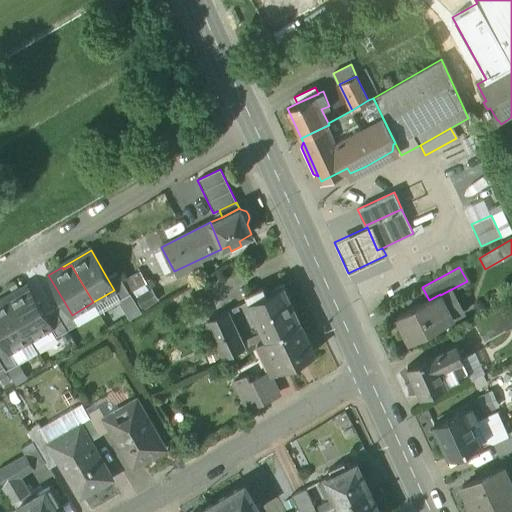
[(117,272),(107,278),(114,290),(119,300),(130,294),(117,272)]
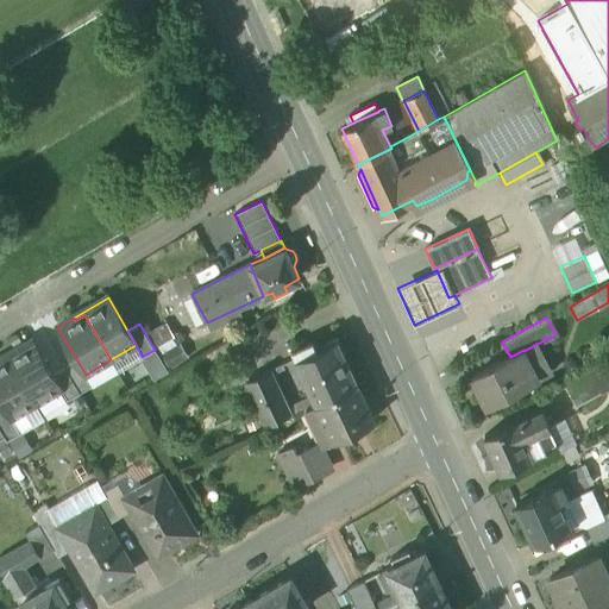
[(326,345),(315,350),(312,343),(292,352),(300,370),(295,372),(299,380),(303,377),(316,403),(357,384),(343,355),(336,338),(325,343),(326,345)]
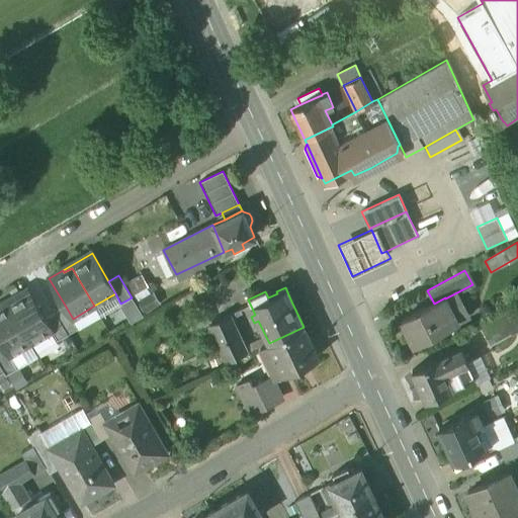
[(45,319),(27,290),(0,306),(0,309),(7,306),(30,344),(52,331),(45,319)]
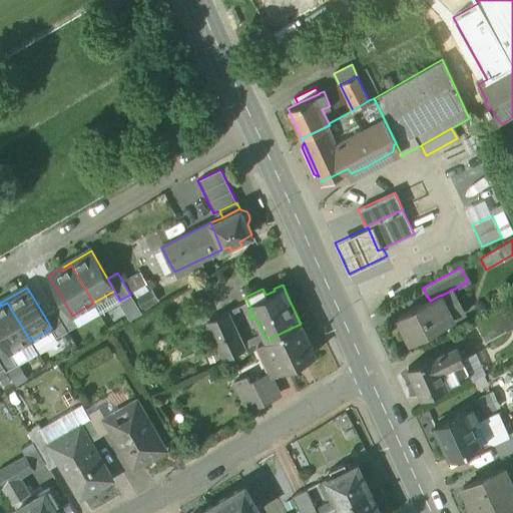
[(430,301),(398,318),(410,342),(447,322),(441,311),(447,307),(441,296),(441,295),(430,301)]
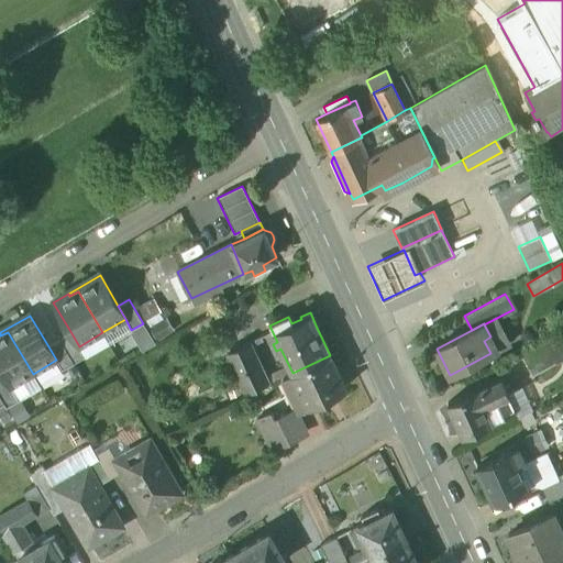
[(544,340),(520,353),(532,376),(562,359),(562,335),(560,331),(544,340)]
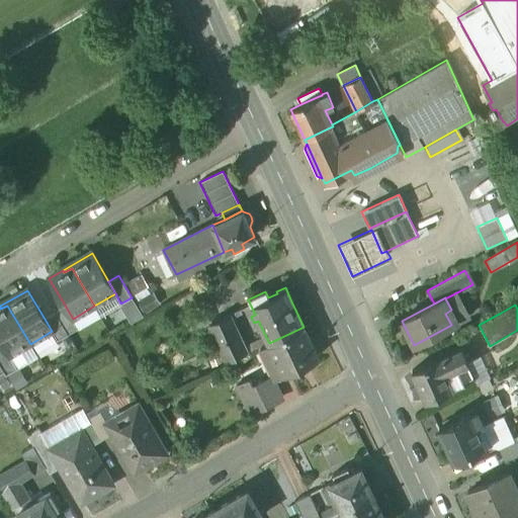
[(30,344),(7,306),(0,309),(0,341),(2,344),(9,356),(30,344)]
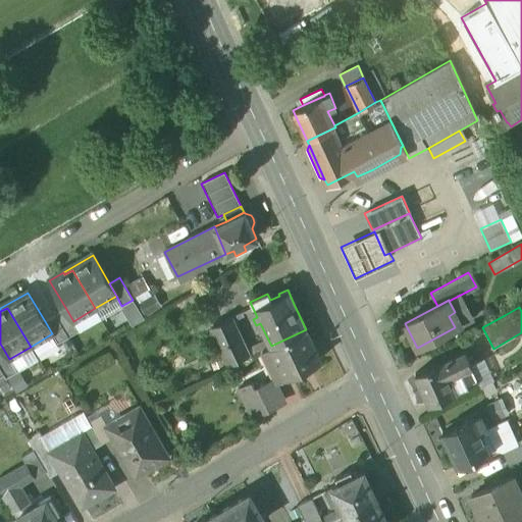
[(66,309),(55,315),(68,337),(80,330),(73,321),(66,309)]
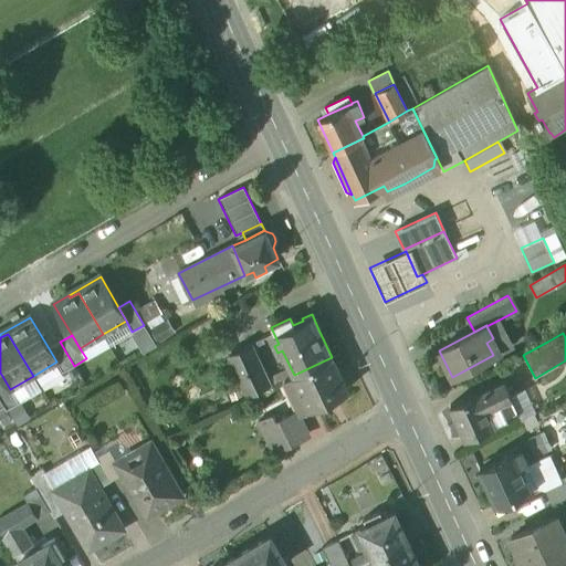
[(60,342),(49,348),(56,362),(62,373),(74,366),(60,342)]
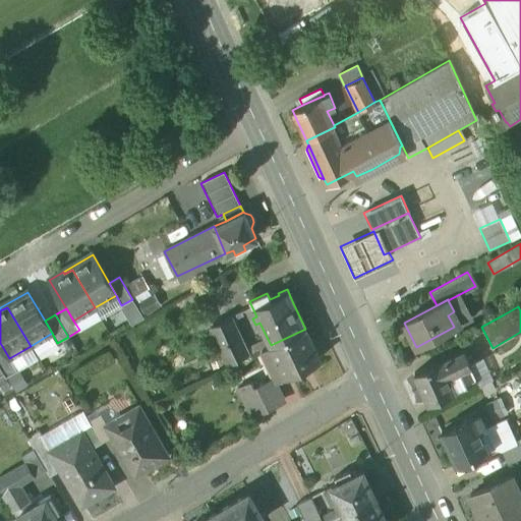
[(230,317),(211,327),(228,364),(248,354),(230,317)]
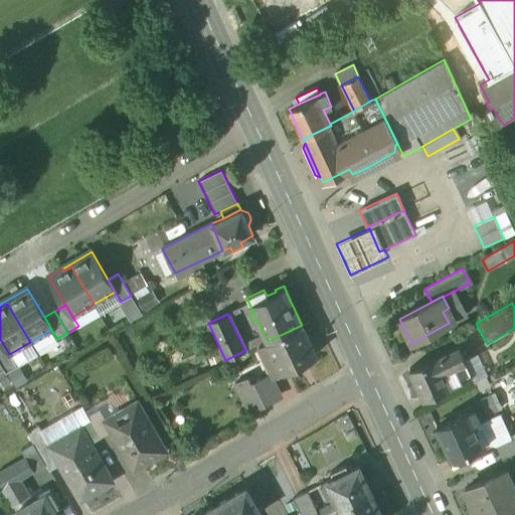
[(302,325),(268,341),(259,344),(274,375),(293,366),(294,370),(306,364),(305,361),(316,355),(302,325)]
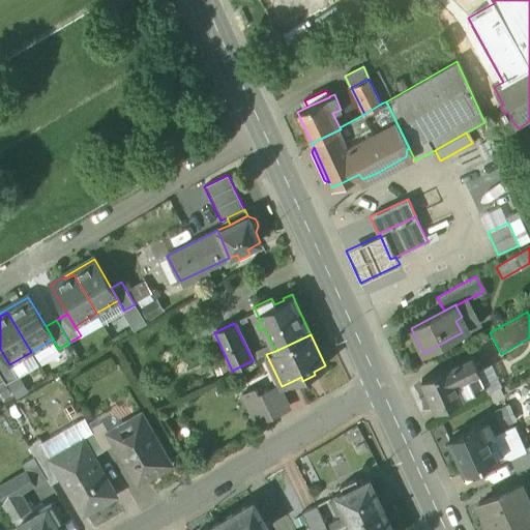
[(9,364),(2,352),(0,353),(0,374),(4,381),(6,384),(18,378),(9,364)]
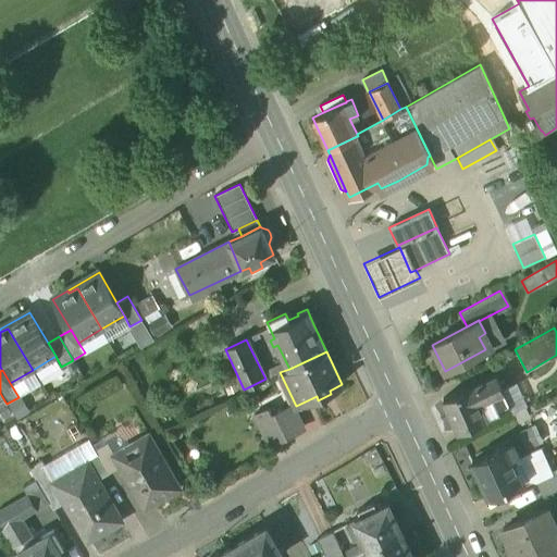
[(496,374),(471,386),(479,401),(504,391),(496,374)]
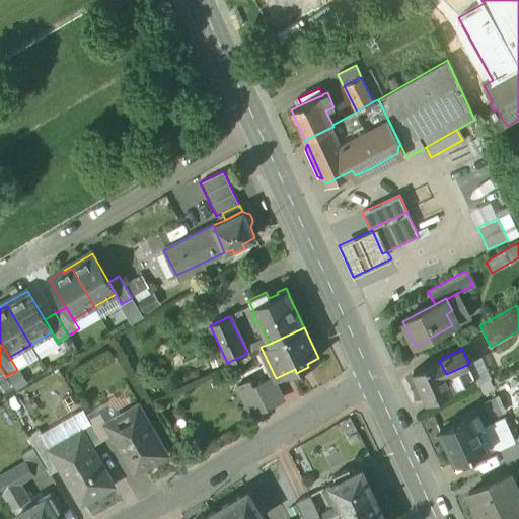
[(439,360),(413,372),(426,401),(452,389),(446,374),(439,360)]
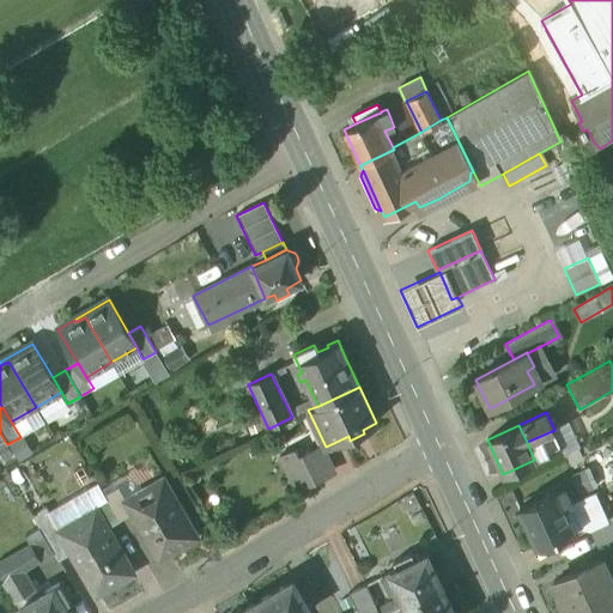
[(554,430),(527,442),(534,460),(562,447),(554,430)]
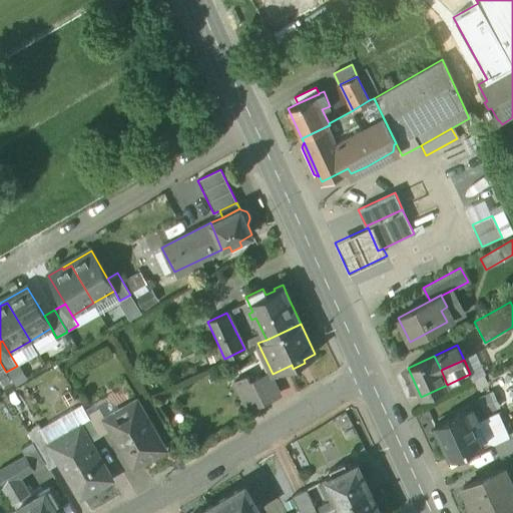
[(269,374),(250,382),(247,375),(234,381),(247,409),(280,395),(269,374)]
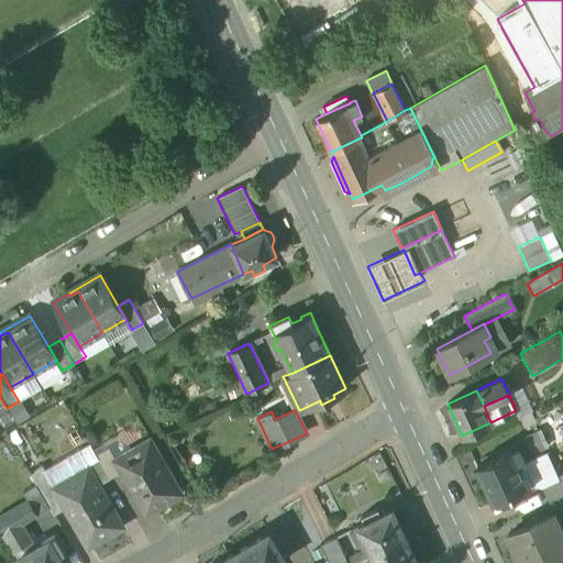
[(562,438),(562,421),(562,420),(544,429),(551,444),(562,438)]
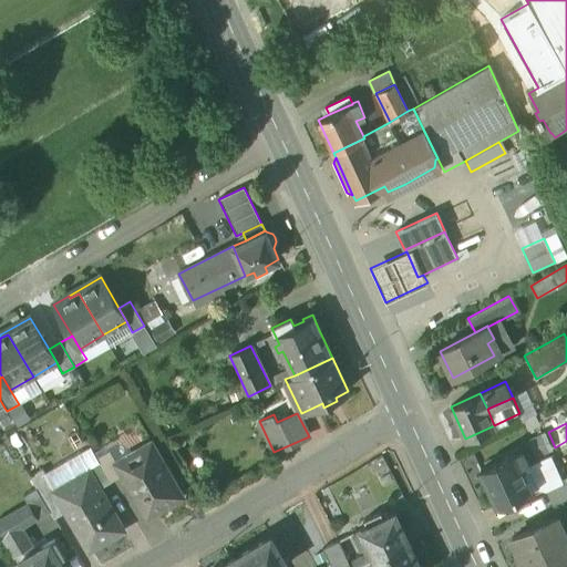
[(151,444),(116,464),(119,468),(117,470),(121,475),(129,487),(130,486),(136,497),(135,498),(146,518),(182,497),(151,444)]
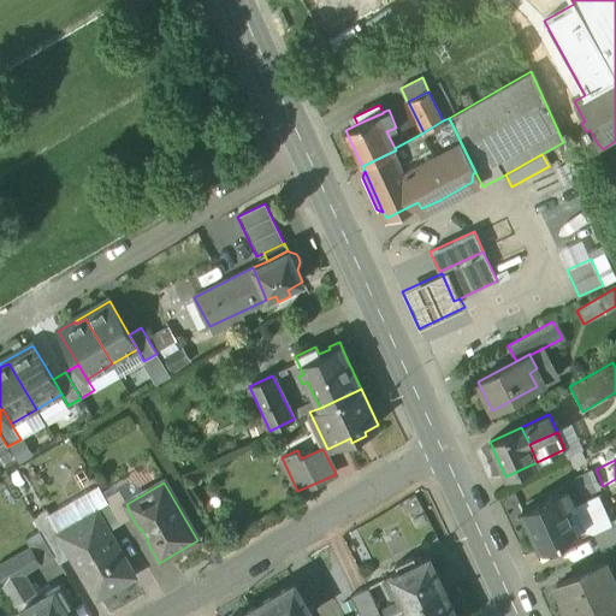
[(567,490),(558,493),(557,491),(521,508),(540,550),(558,542),(562,551),(575,544),(572,535),(576,533),(566,509),(574,505),(567,490)]
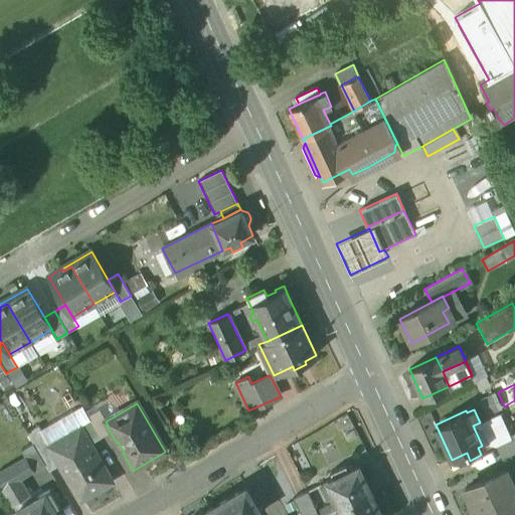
[(99,410),(89,416),(101,438),(110,432),(107,426),(108,425),(106,421),(99,410)]
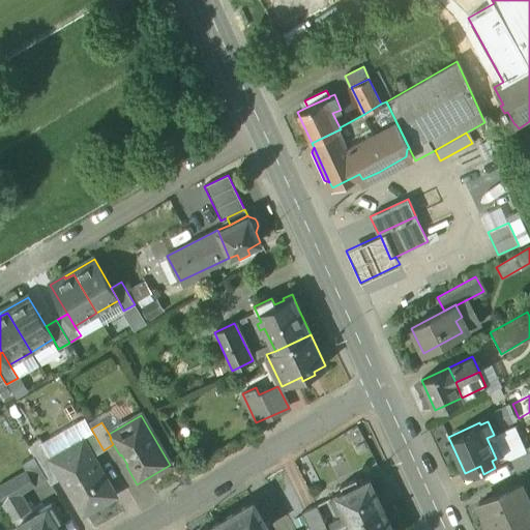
[(91,429),(79,436),(82,440),(85,446),(86,445),(93,457),(104,450),(91,429)]
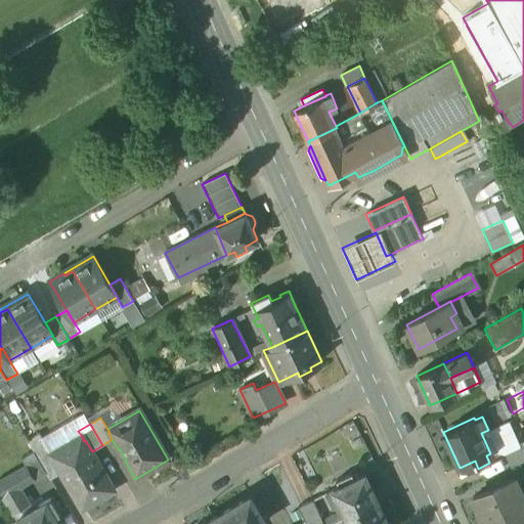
[(51,453),(39,433),(28,440),(34,451),(46,473),(50,479),(60,473),(49,454),(51,453)]
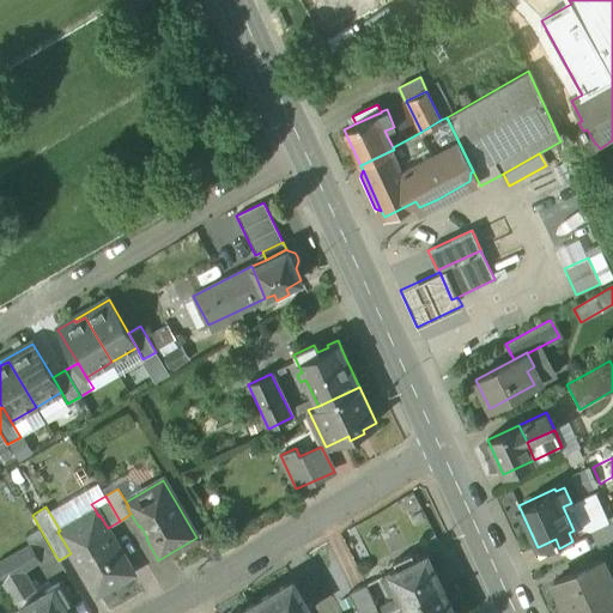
[(60,530),(58,532),(71,553),(96,595),(134,572),(108,528),(99,515),(98,516),(95,509),(60,530)]
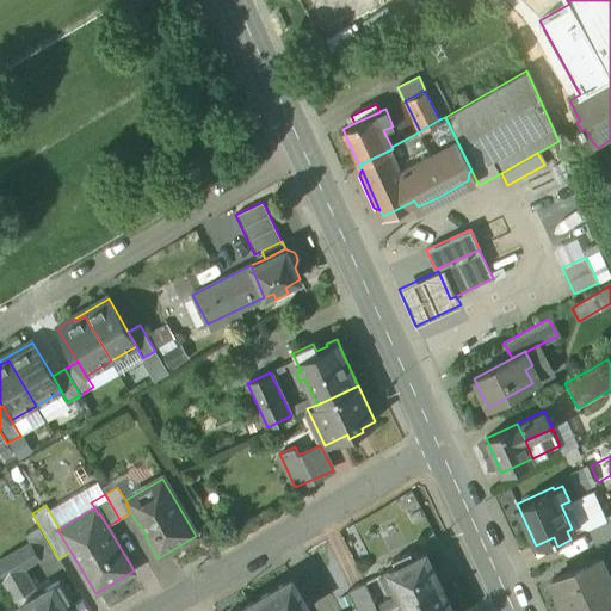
[(610,536),(610,520),(610,519),(587,529),(594,543),(610,536)]
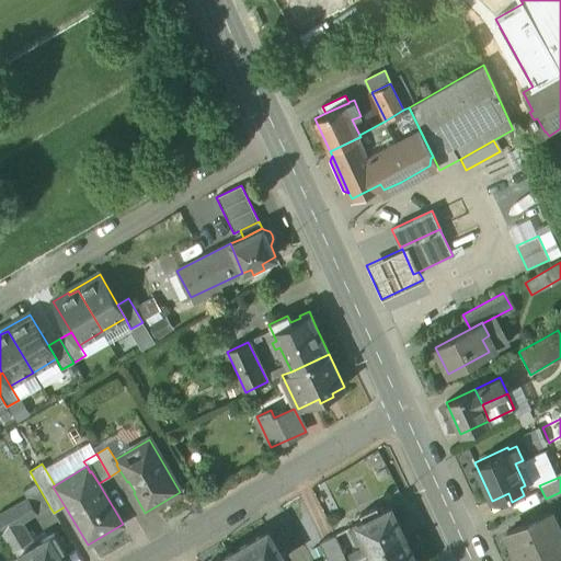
[(36,483),(23,491),(27,499),(29,497),(37,513),(49,506),(36,483)]
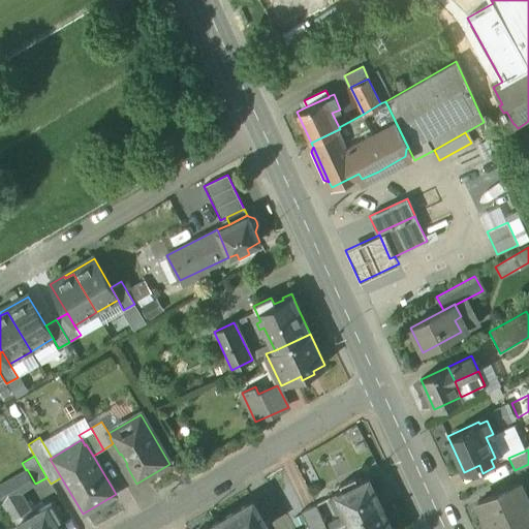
[(26,470),(0,485),(0,497),(3,503),(21,493),(35,484),(27,469),(26,470)]
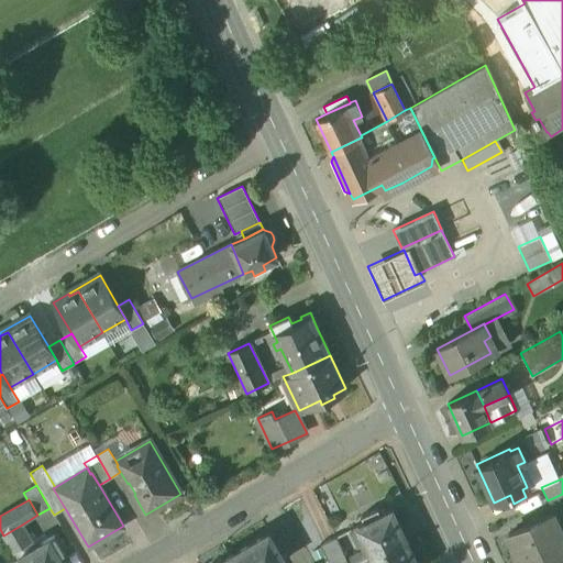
[(390,510),(379,517),(376,510),(361,517),(363,523),(349,531),(356,547),(364,543),(371,556),(405,540),(390,510)]
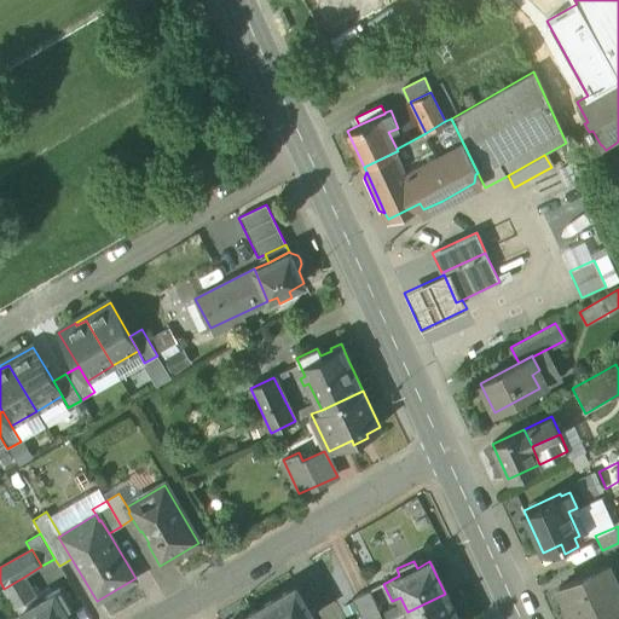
[(618,618),(618,589),(608,565),(559,588),(573,618),(618,618)]
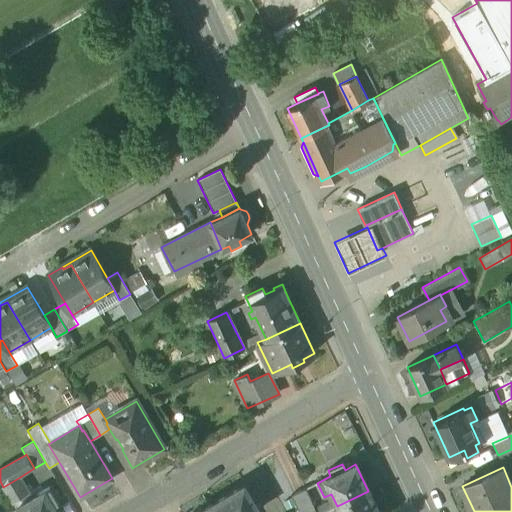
[(20,477),(3,487),(15,507),(32,497),(20,477)]
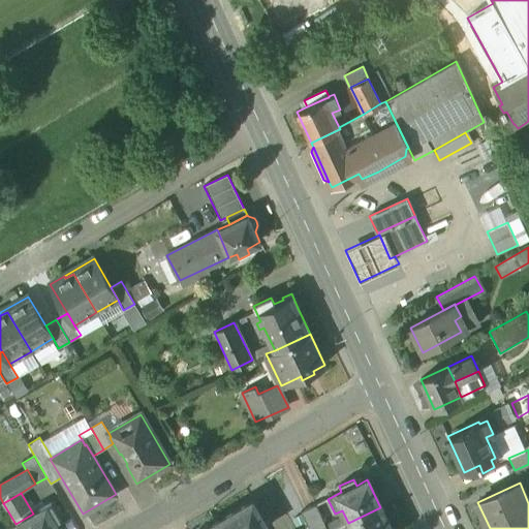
[(250,501),(220,519),(226,528),(263,528),(266,528),(250,501)]
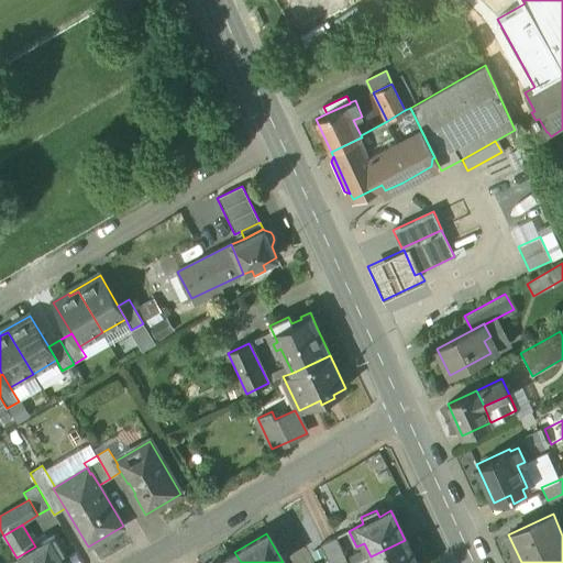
[(35,547),(17,558),(19,562),(63,562),(58,555),(64,552),(54,536),(35,547)]
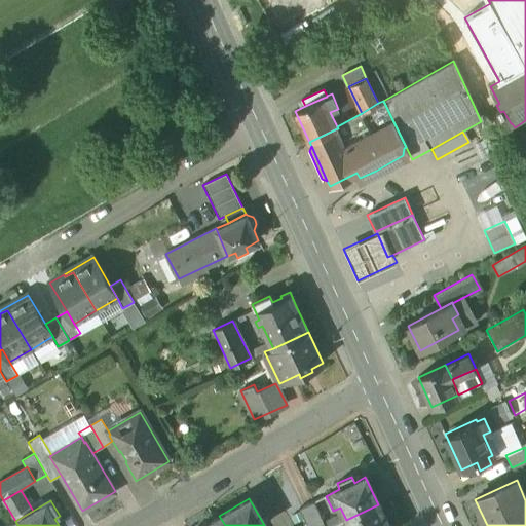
[(325,525),(313,501),(301,508),(309,525),(325,525)]
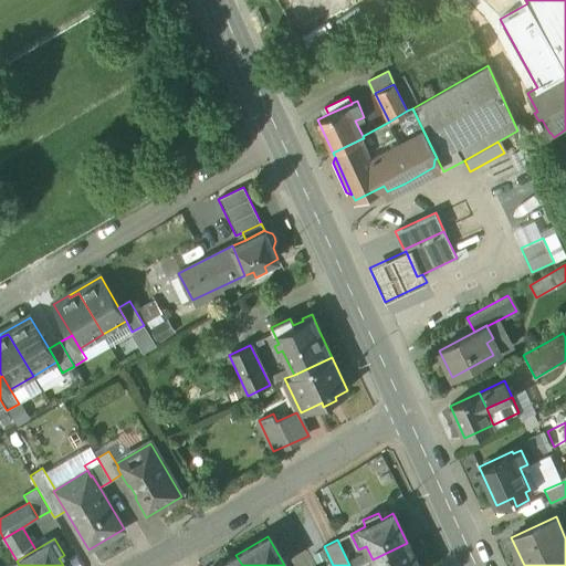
[(418,565),(407,543),(373,559),(375,565),(418,565)]
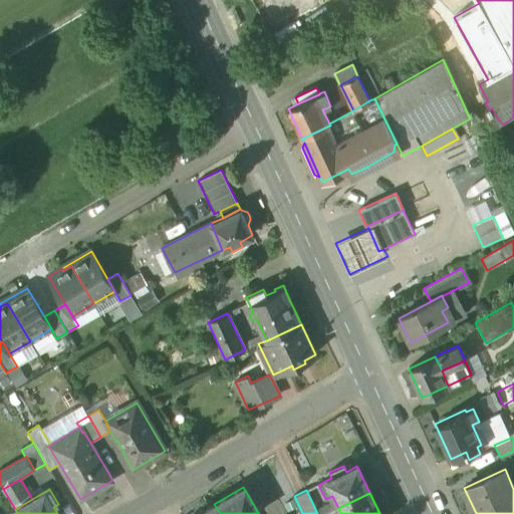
[(220,513),(214,504),(197,513),(220,513)]
